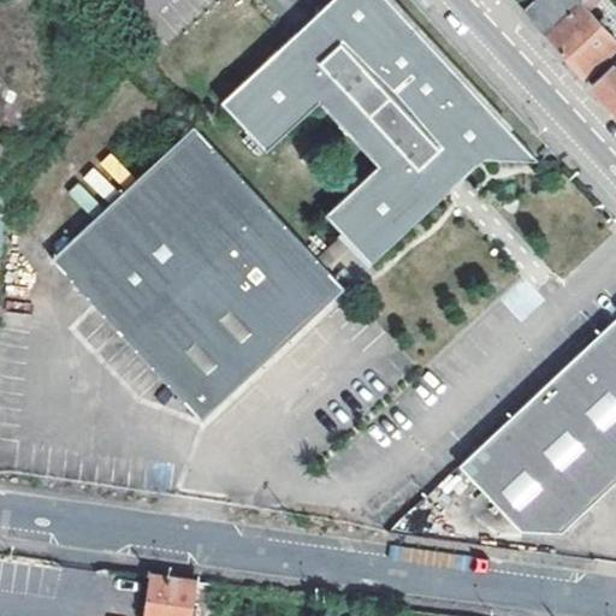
[(137,0),(170,37),(213,0),(137,0)]
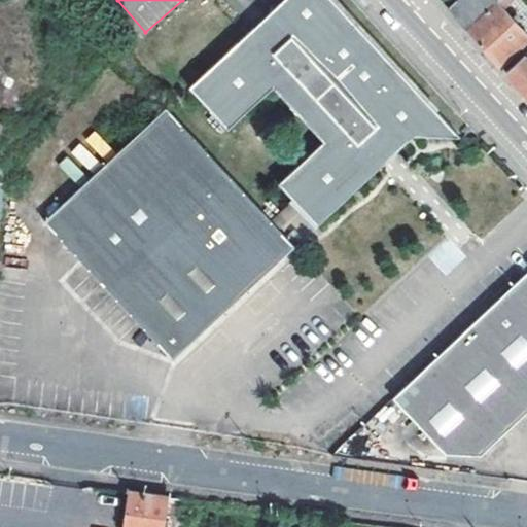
[(381,143),(392,154),(411,138),(458,137),(424,100),(331,0),(283,0),(283,1),(267,16),(278,30),(265,42),(253,29),(187,91),(227,134),(273,91),(319,141),(274,183),(293,204),(297,209),(313,226),(378,168),(367,155),(381,143)]
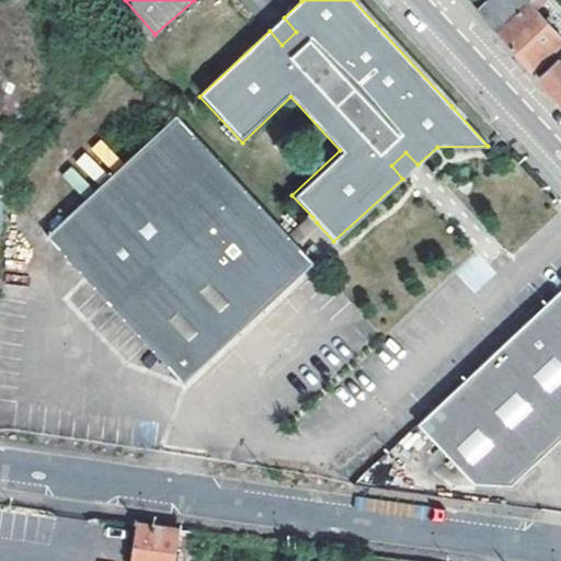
[(487,0),(477,10),(499,33),(533,0),(487,0)]
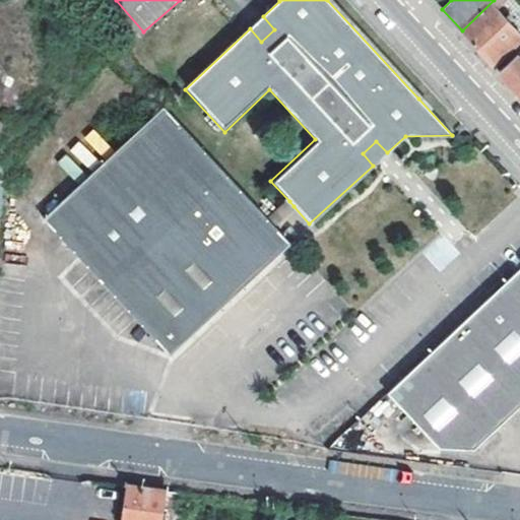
[(519,43),(519,35),(510,24),(505,18),(497,9),(507,0),(494,0),(462,30),(467,37),(496,67),(519,43)]
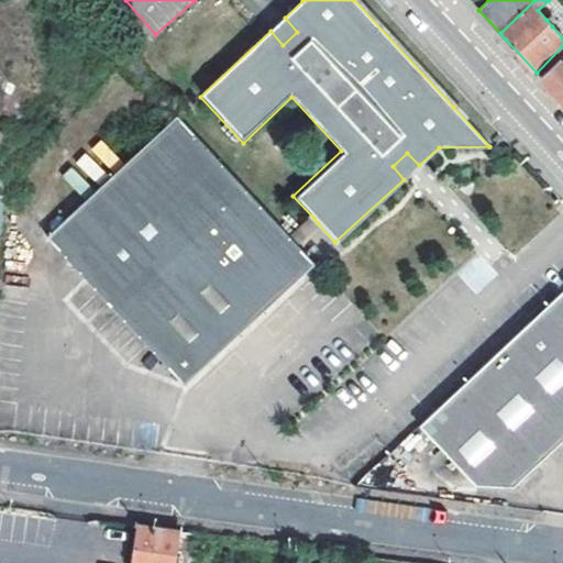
[(553,15),(547,20),(552,26),(559,21),(553,15)]
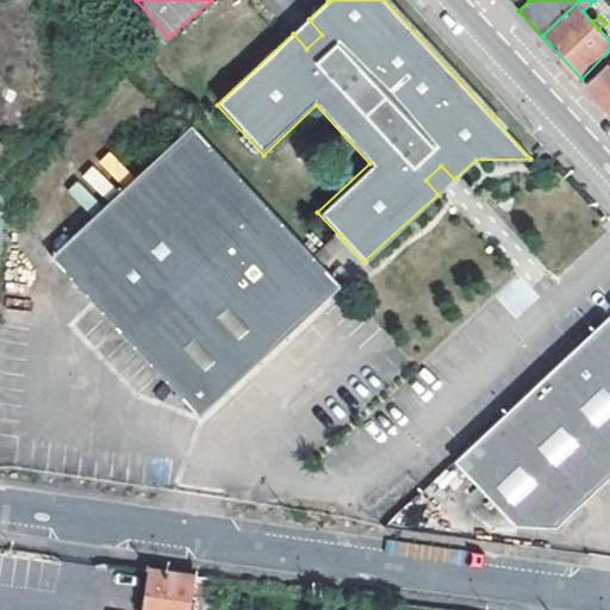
[(293,33),(306,49),(322,35),(309,19),(293,33)]
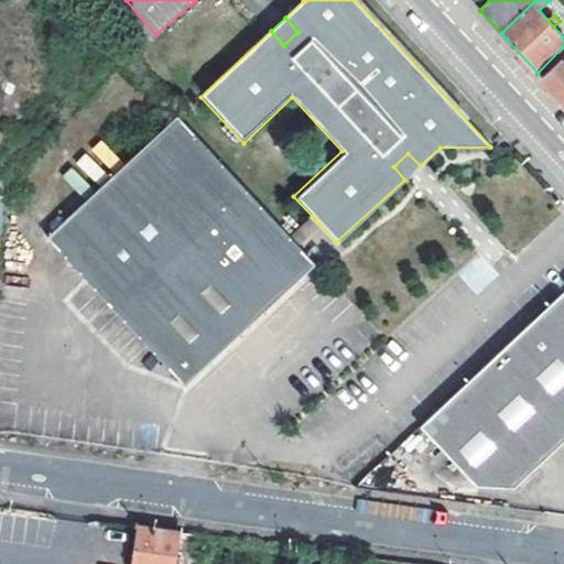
[(563,100),(563,55),(542,77),(559,95),(563,100)]
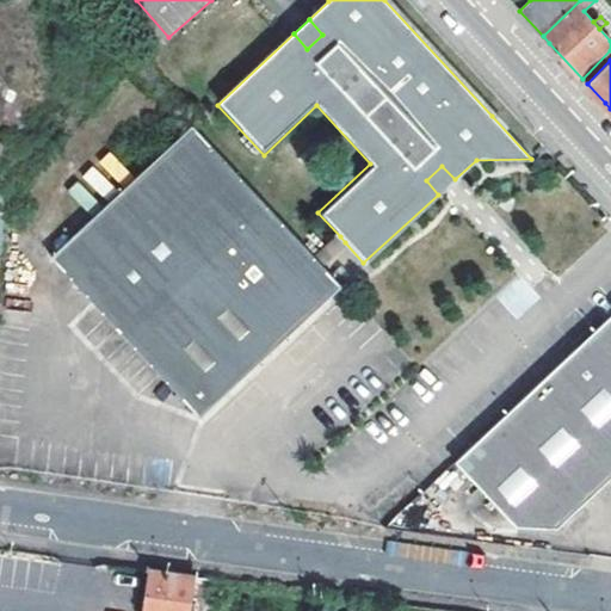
[(191,130),(51,261),(193,418),(337,288),(318,266),(313,263),(191,130)]
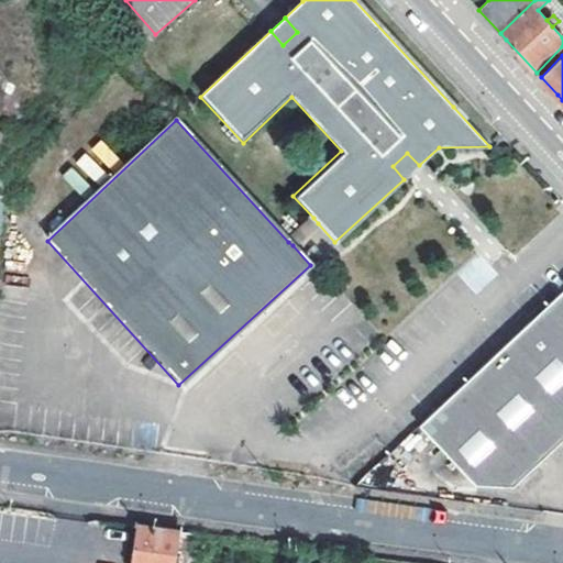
[(92,153),(110,167),(119,156),(100,142),(92,153)]
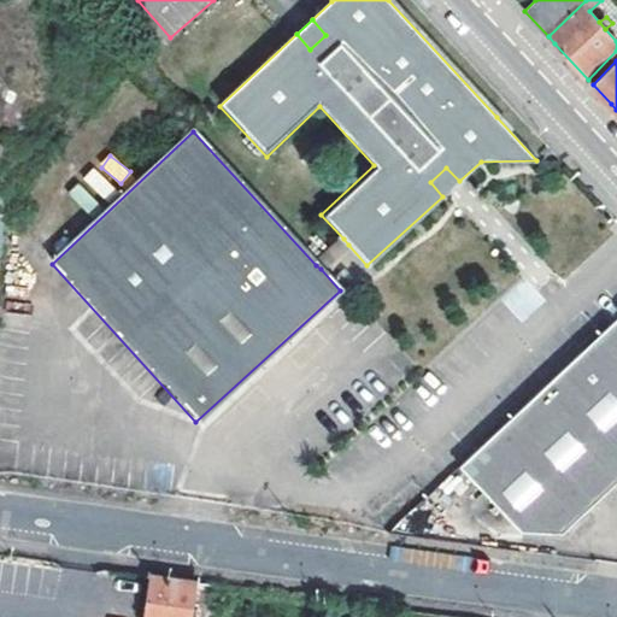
[(446,168),(430,182),(442,197),(459,181),(446,168)]
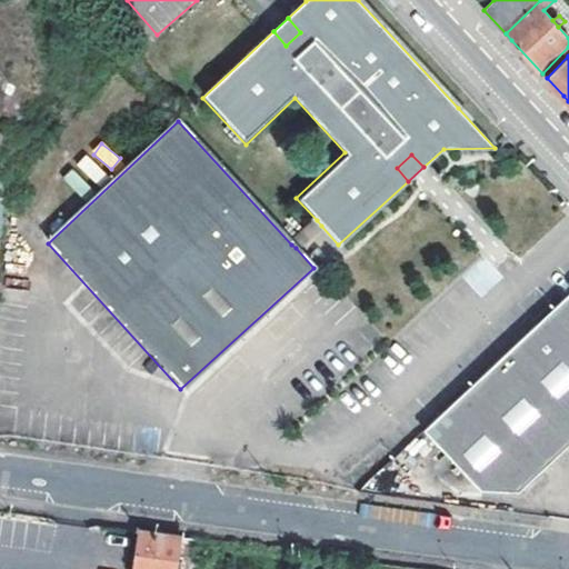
[(77,166),(95,183),(105,175),(87,157),(77,166)]
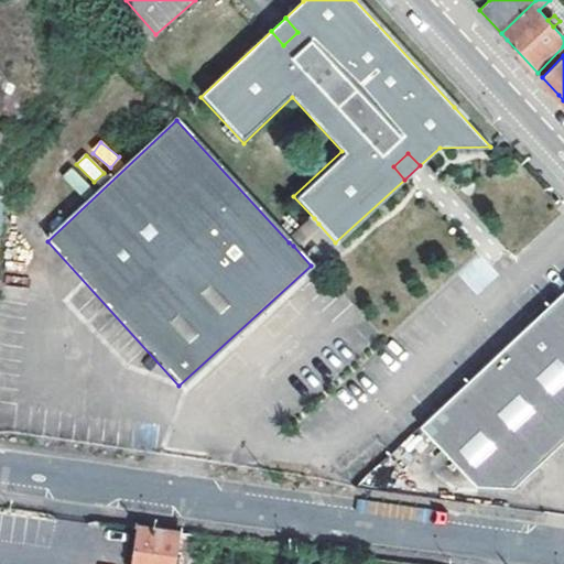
[(314,218),(289,242),(293,246),(318,224),(314,218)]
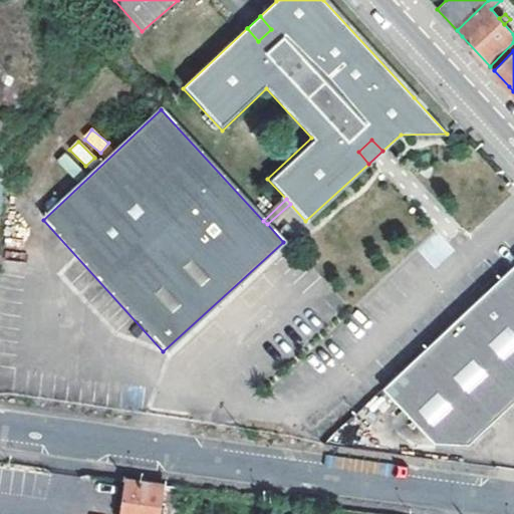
[(513,267),(386,389),(436,443),(469,443),(513,401),(513,267)]
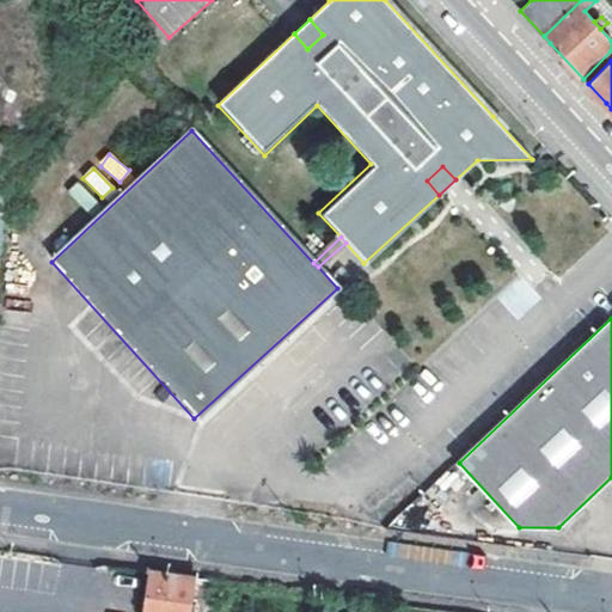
[(141,611),(191,611),(196,577),(148,571),(141,611)]
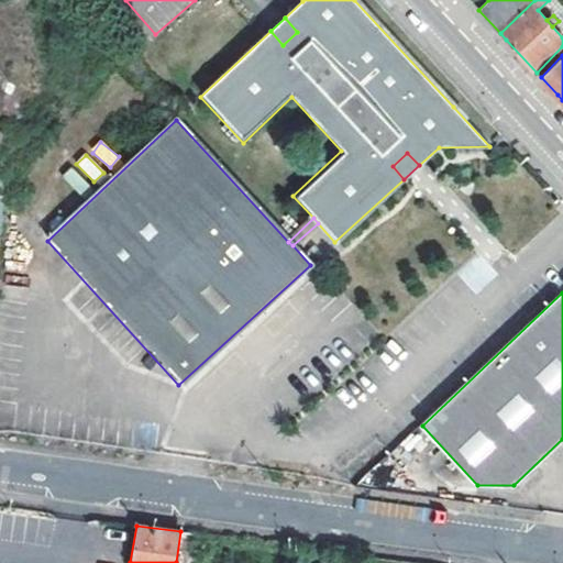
All buildings are outlined.
